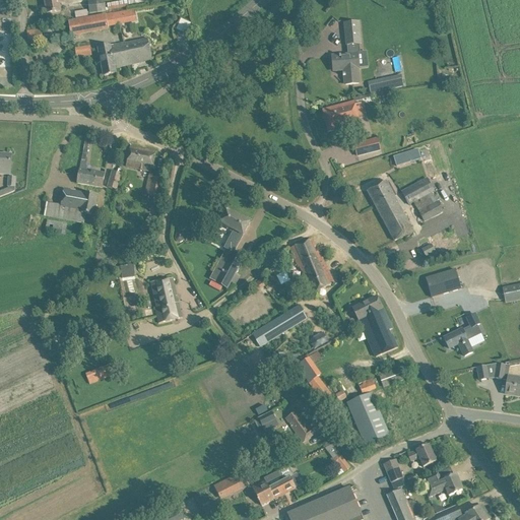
[(43,0),(45,6),(57,4),(58,9),(53,10),(55,21),(81,16),(79,6),(63,8),(62,2),(61,2),(60,0),(43,0)]
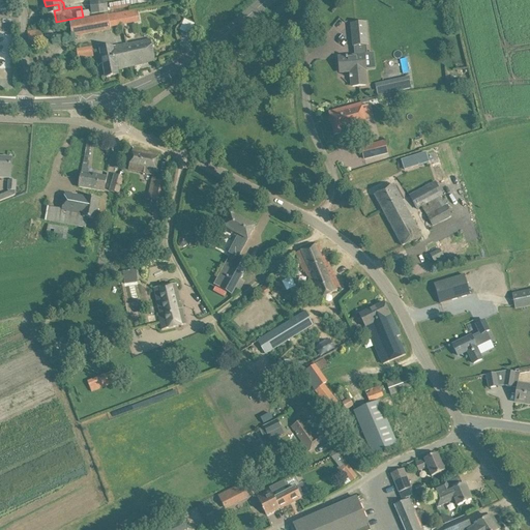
[(91,15),(121,7),(120,2),(107,5),(105,0),(100,0),(88,3),(91,15)]
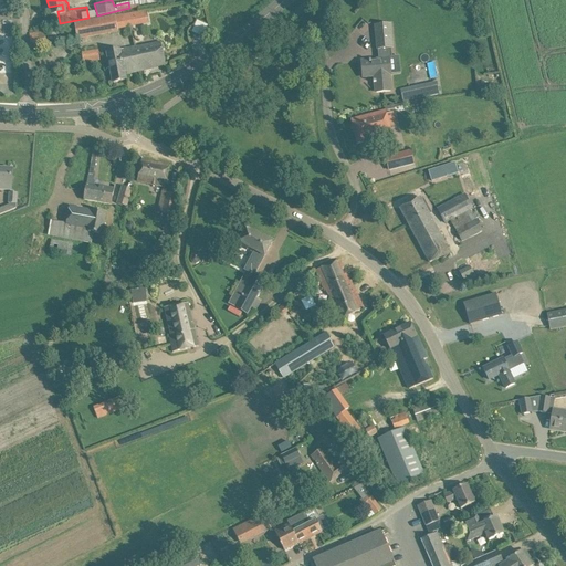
[(137,12),(75,24),(77,39),(118,32),(117,29),(140,24),(140,20),(143,20),(143,19),(142,12),(137,13),(137,12)]
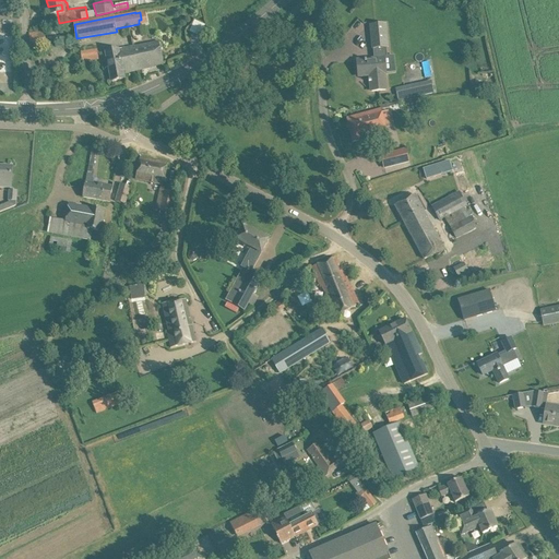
[(192,21),(189,33),(200,36),(204,24),(192,21)]
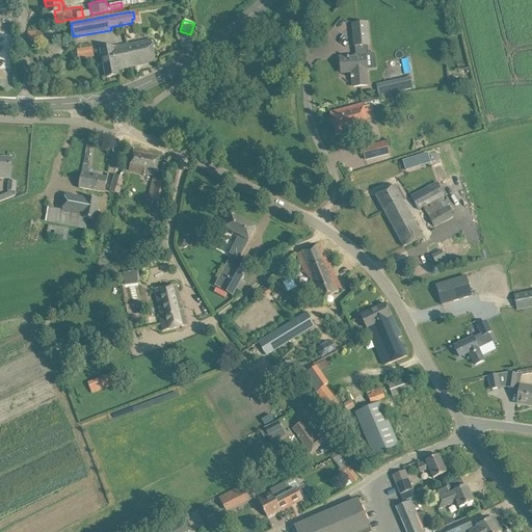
[(341,73),(352,72),(352,77),(351,77),(351,79),(353,79),(353,87),(367,86),(366,76),(366,71),(367,71),(366,57),(365,46),(369,46),(367,23),(353,24),(355,47),(356,57),(340,58),(341,73)]
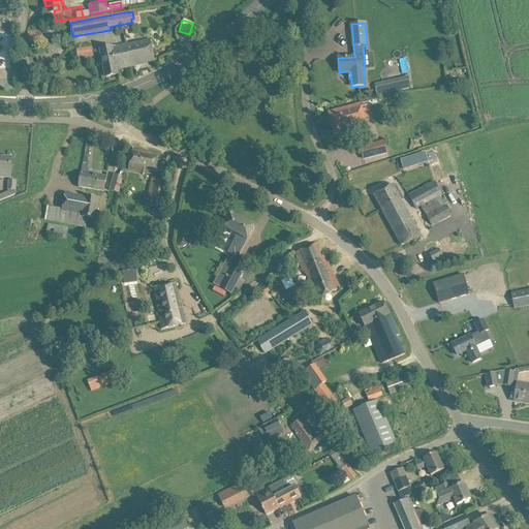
[(28,31),(29,42),(43,40),(42,30),(28,31)]
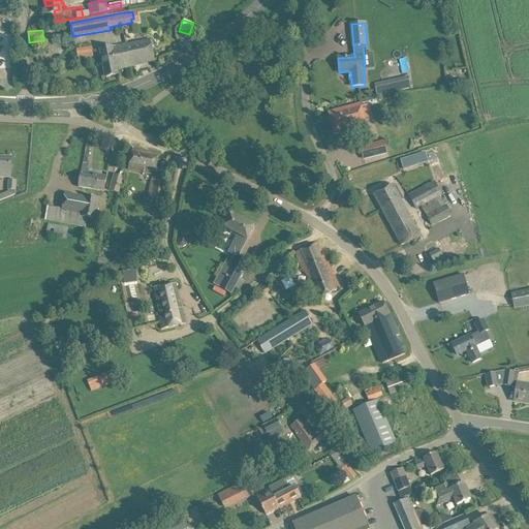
[(118,71),(130,67),(155,61),(149,39),(125,44),(100,49),(106,78),(118,75),(118,71)]
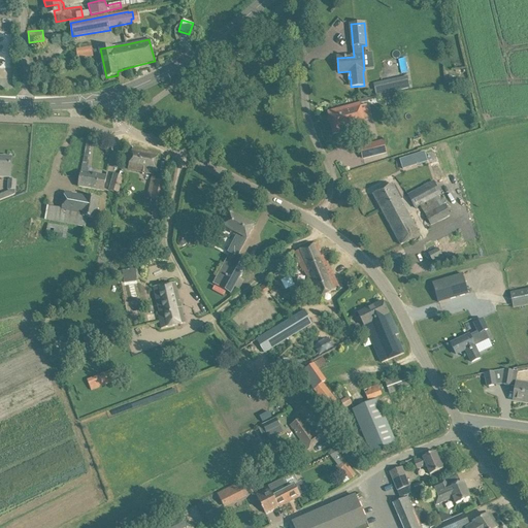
[(390,92),(401,90),(399,74),(388,75),(390,92)]
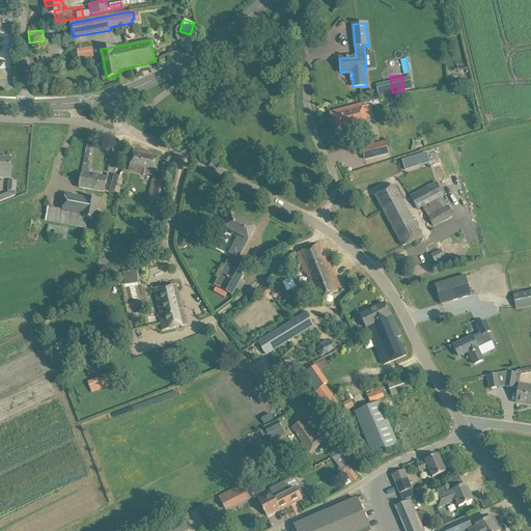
[(392,92),(390,82),(376,85),(379,95),(392,92)]
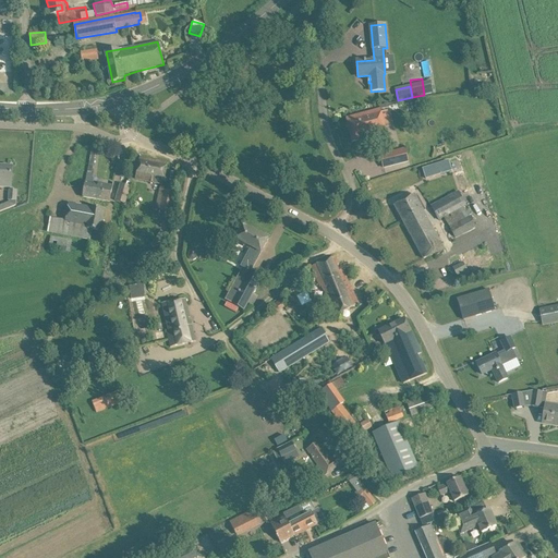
[(346,119),(352,142),(363,140),(386,133),(380,110),(356,116),(346,119)]
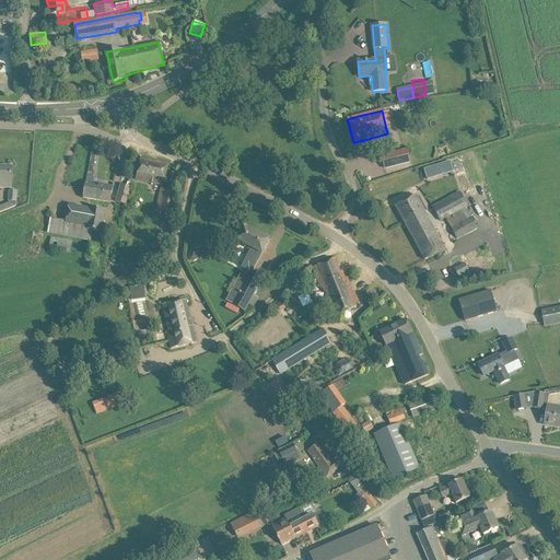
[(407,150),(382,156),(384,168),(410,162),(407,150)]
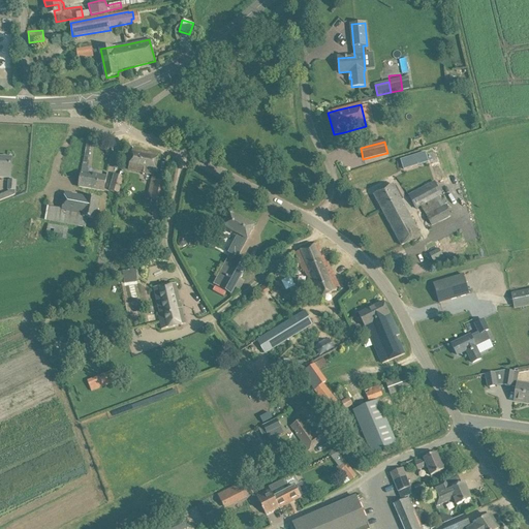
[(159,154),(132,150),(128,169),(155,175),(159,154)]
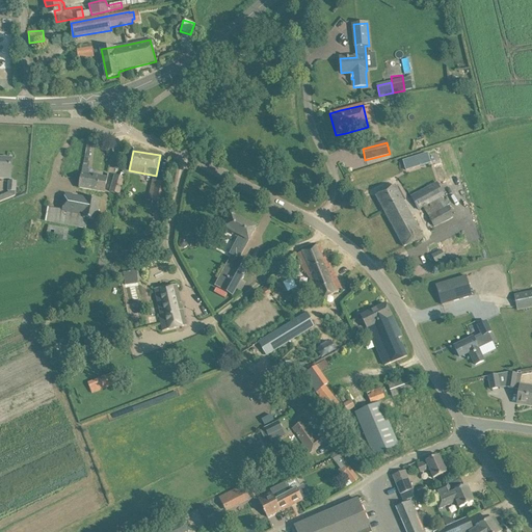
[(405,173),(429,165),(426,155),(402,163),(405,173)]
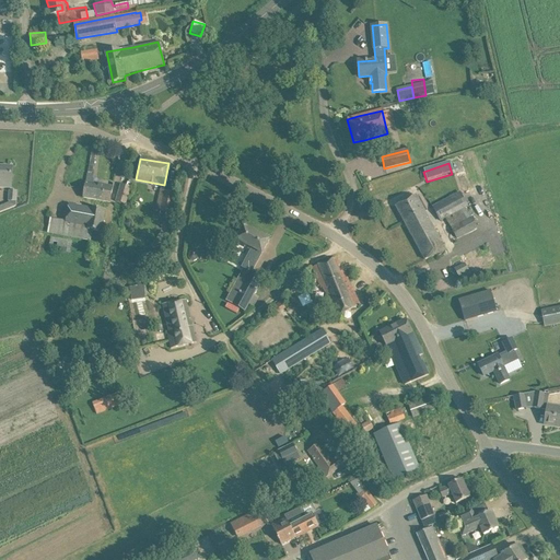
[(11,184),(11,179),(12,168),(0,166),(0,188),(11,189),(11,184)]
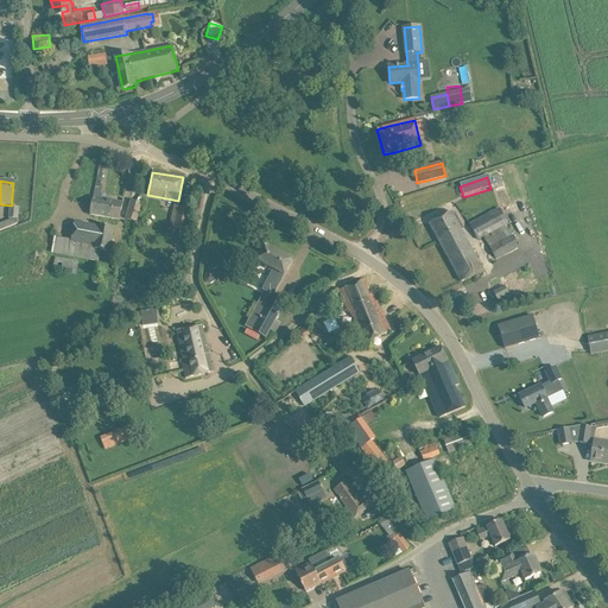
[(119,220),(122,204),(100,200),(94,198),(90,215),(119,220)]
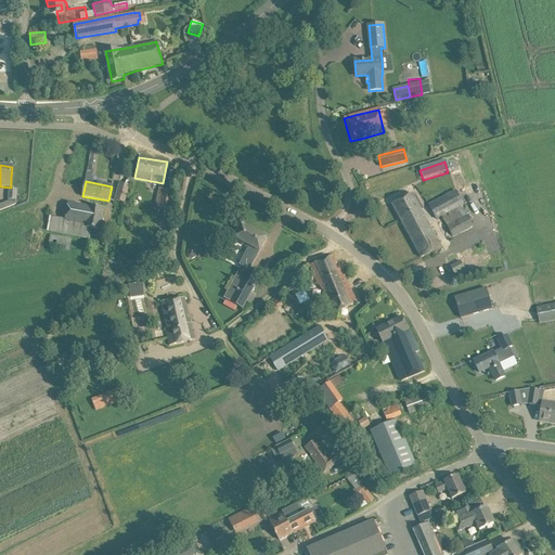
[(434,181),(429,183),(435,192),(439,190),(434,181)]
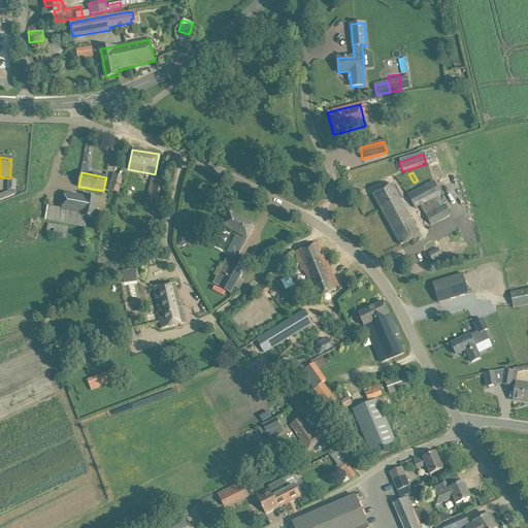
[(119,193),(124,177),(114,175),(109,191),(119,193)]
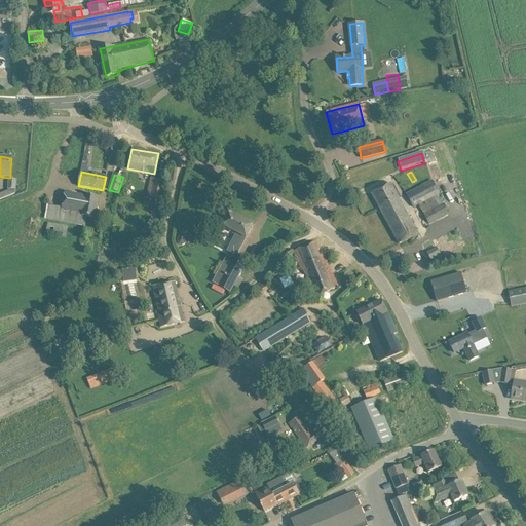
[(157,181),(158,178),(154,177),(150,198),(161,200),(165,183),(157,181)]
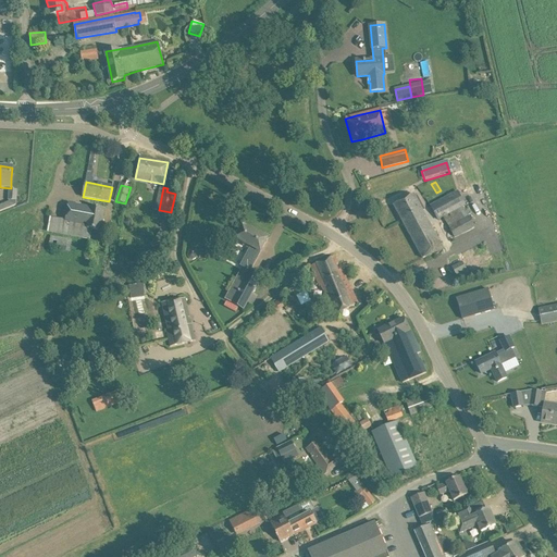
[(8,200),(9,200),(9,201),(0,205),(0,211),(16,205),(16,201),(17,201),(17,190),(9,189),(8,200)]
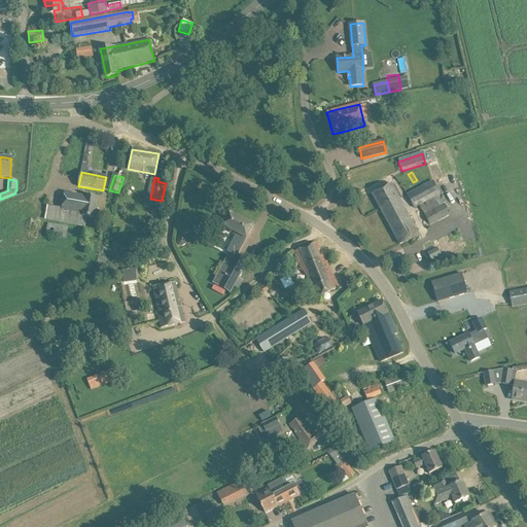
[(433,180),(407,195),(415,209),(420,206),(425,203),(438,196),(441,195),(433,180)]
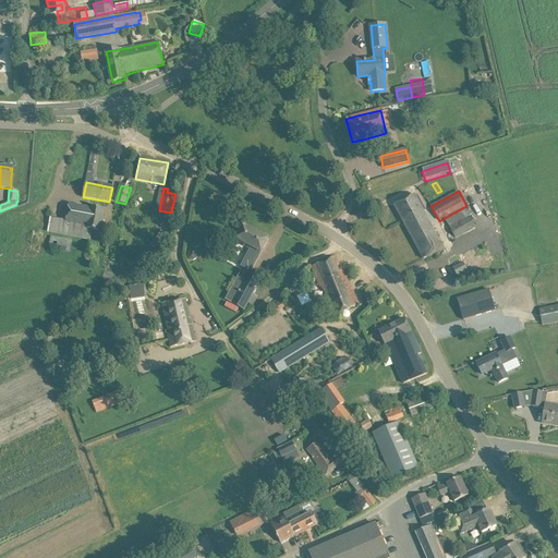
[(414,194),(395,205),(424,259),(444,249),(414,194)]
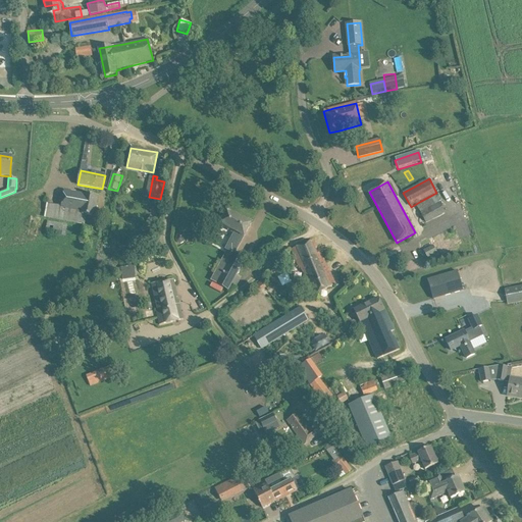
[(411,187),(408,181),(402,185),(405,190),(411,187)]
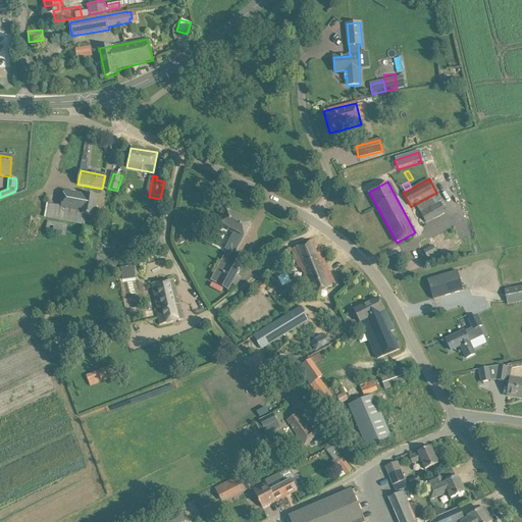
[(98,197),(64,191),(61,207),(47,204),(45,217),(84,224),(86,215),(95,216),(98,197)]
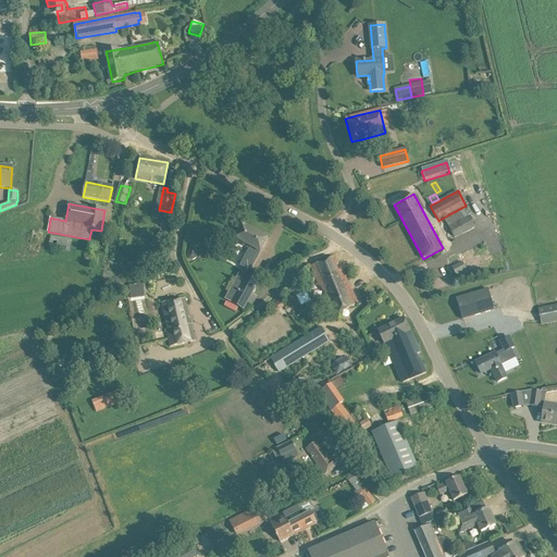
[(455,224),(449,227),(455,238),(475,227),(469,217),(468,217),(455,224)]
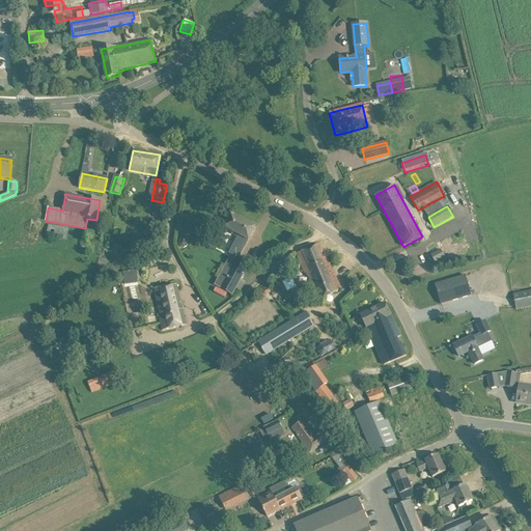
[(224,269),(218,279),(224,282),(221,289),(232,296),(236,289),(236,288),(235,288),(241,279),(249,262),(239,257),(244,248),(248,241),(255,228),(254,227),(254,228),(247,225),(247,223),(240,219),(240,220),(231,216),(231,215),(224,227),(225,228),(232,232),(239,235),(230,252),(229,254),(231,255),(238,258),(230,272),(224,269)]
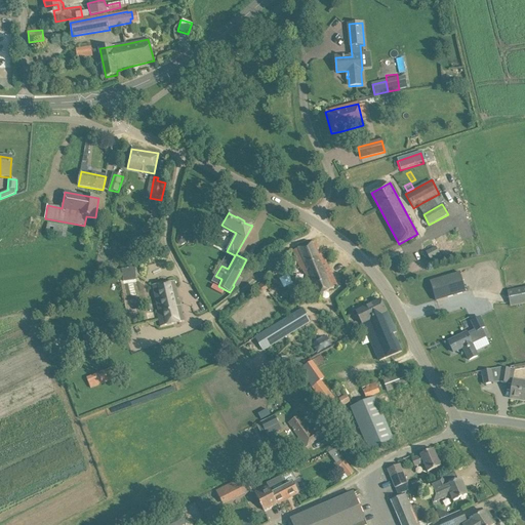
[(66,238),(69,226),(48,223),(45,234),(66,238)]
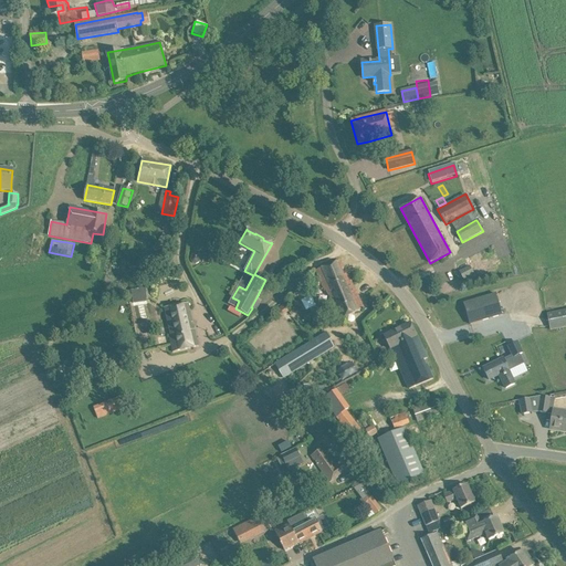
[(86,265),(95,263),(93,255),(85,258),(86,265)]
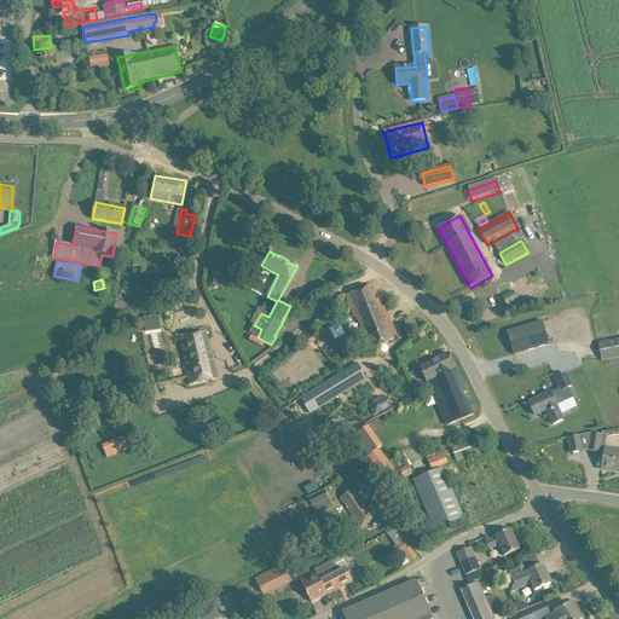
[(382,308),(372,285),(345,296),(370,352),(398,337),(383,307),(382,308)]
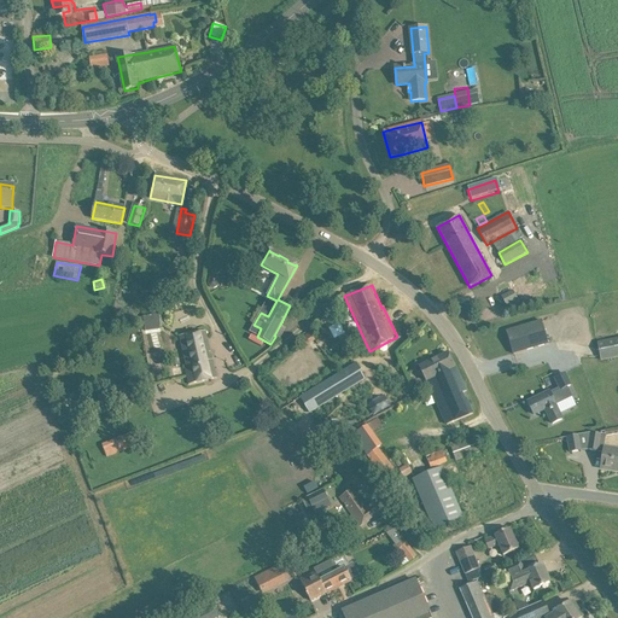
[(161,315),(140,318),(141,330),(145,330),(145,331),(161,330),(159,327),(162,327),(161,315)]
